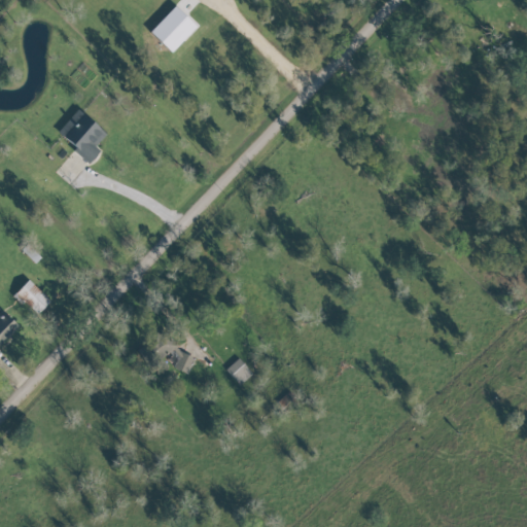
[(198,27),(176,6),(150,33),(173,54),(198,27)]
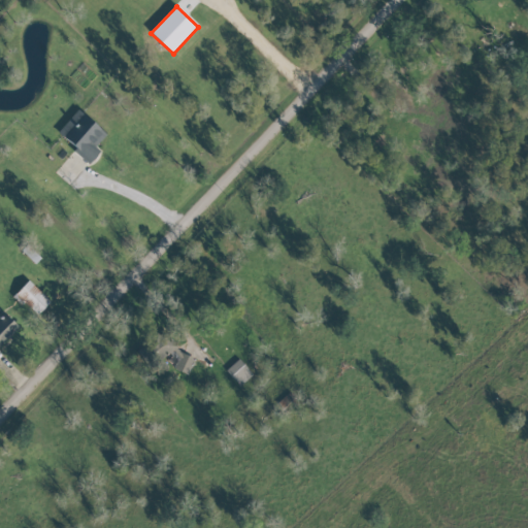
[(77,147),(73,153),(91,166),(101,152),(96,147),(107,132),(76,109),(59,134),(77,147)]
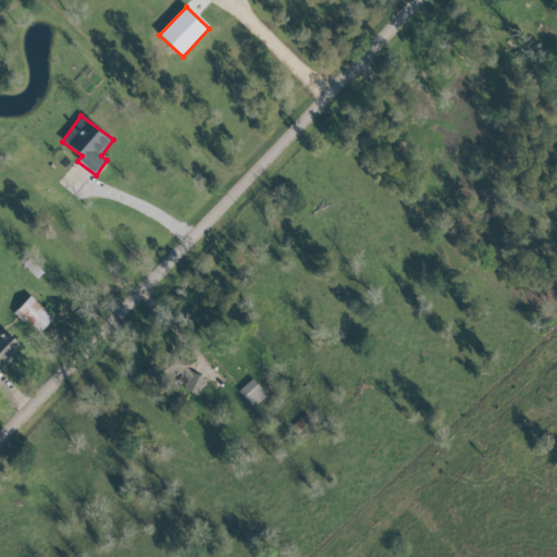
[(53,319),(32,296),(15,310),(37,334),(53,319)]
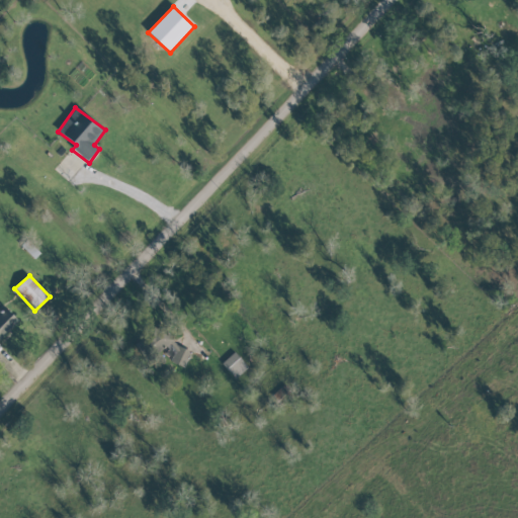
[(0,308),(0,338),(19,321),(4,305),(0,308)]
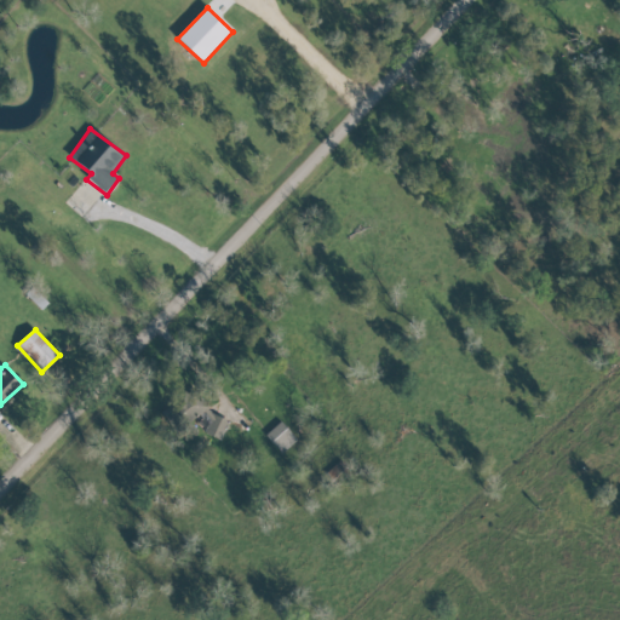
[(230,418),(199,405),(205,392),(191,386),(181,412),(210,425),(206,432),(220,438),(230,418)]
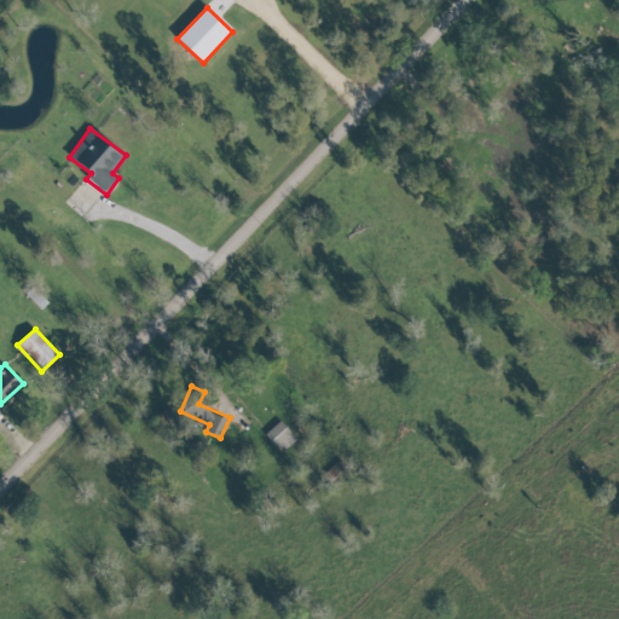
[(161,411),(168,426),(178,420),(169,406),(161,411)]
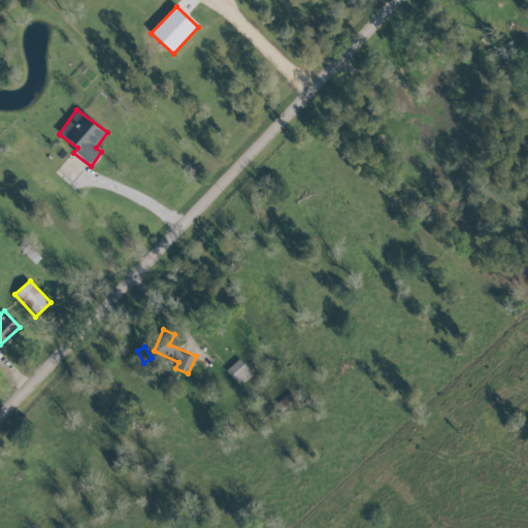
[(226,368),(237,386),(253,376),(241,359),(226,368)]
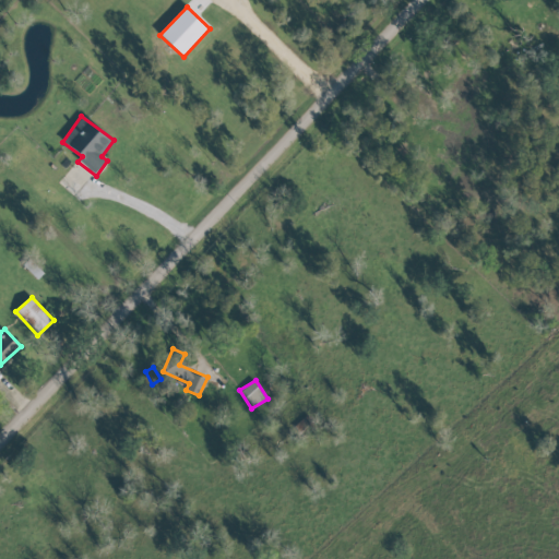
All buildings are outlined.
